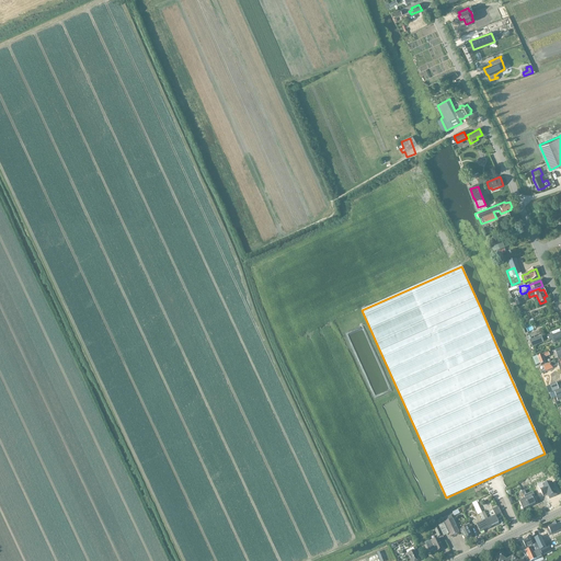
[(556,342),(560,340),(560,333),(552,336),(552,334),(548,336),(550,341),(553,339),(556,342)]
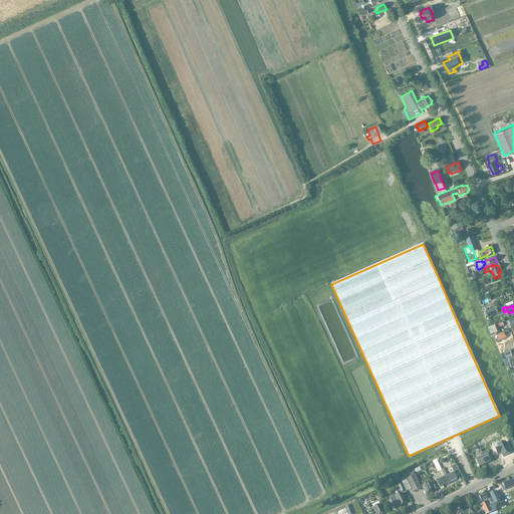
[(496,308),(485,312),(488,318),(498,313),(496,308)]
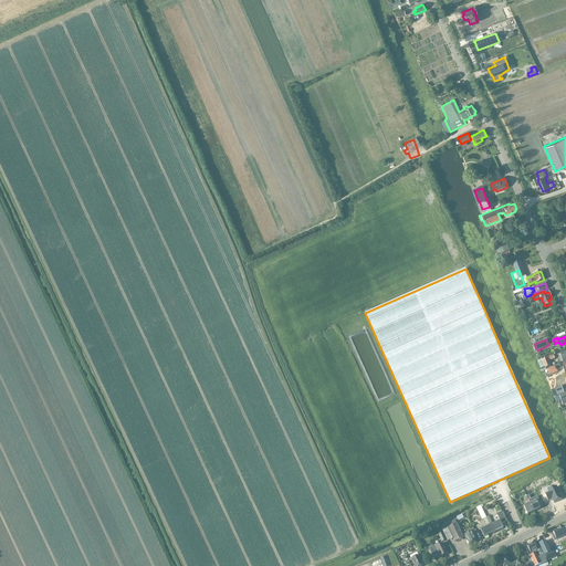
[(547,358),(543,360),(542,358),(536,360),(540,369),(545,367),(545,368),(551,366),(548,362),(554,358),(553,356),(547,358)]
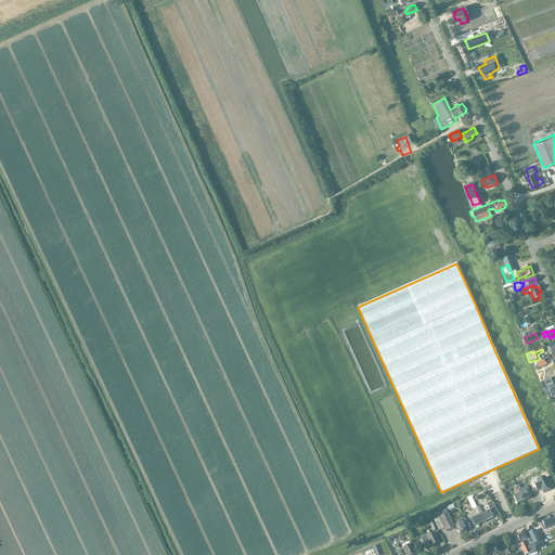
[(546,362),(551,361),(549,358),(537,362),(539,368),(547,364),(546,362)]
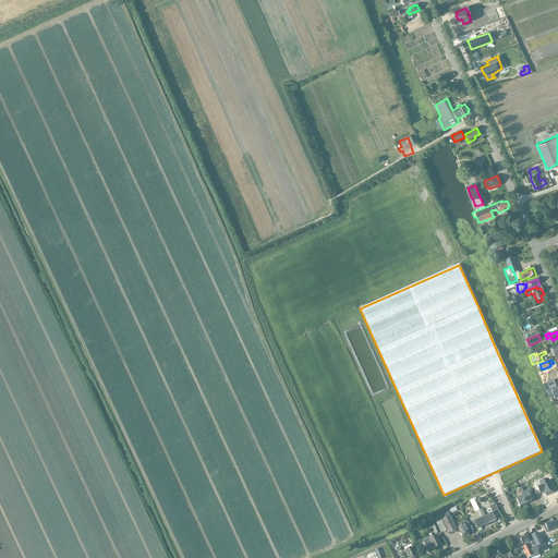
[(548,387),(546,387),(547,390),(556,387),(554,381),(547,384),(548,387)]
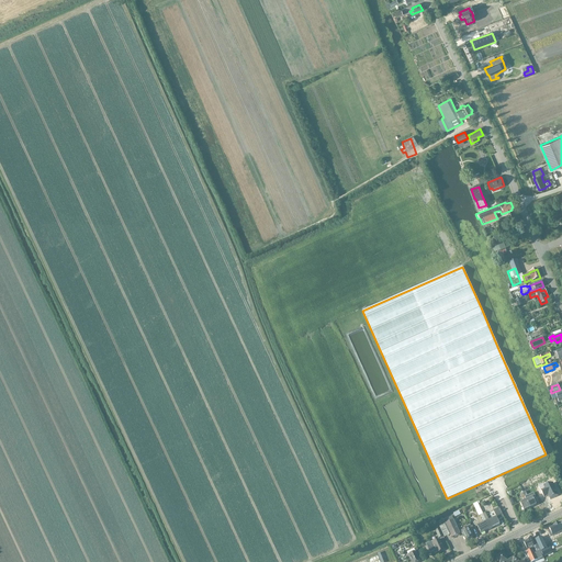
[(543,484),(539,486),(544,498),(548,496),(550,499),(558,496),(554,490),(555,489),(553,483),(544,487),(543,484)]
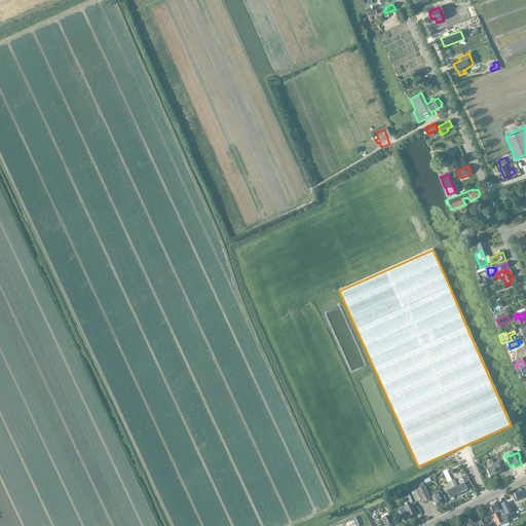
[(490,478),(496,476),(489,461),(488,458),(485,459),(490,470),(487,472),(490,478)]
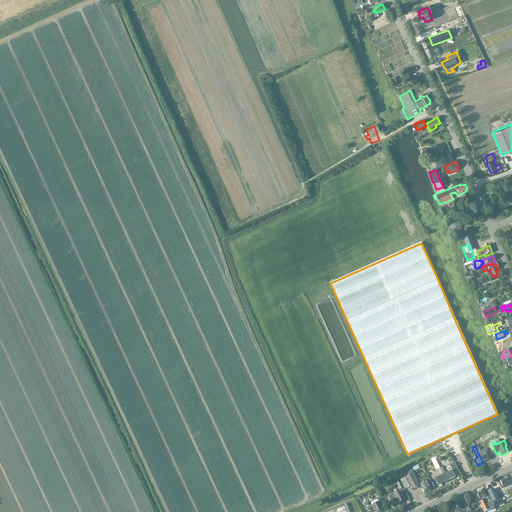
[(476,449),(483,463),(489,460),(486,454),(488,453),(486,449),(481,452),(479,448),(476,449)]
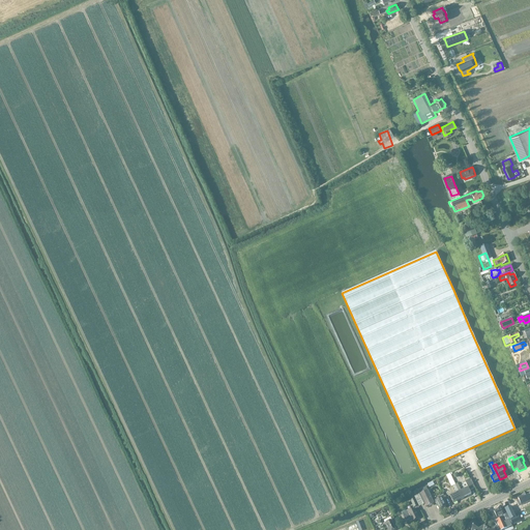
[(451,475),(447,477),(451,487),(455,484),(451,475)]
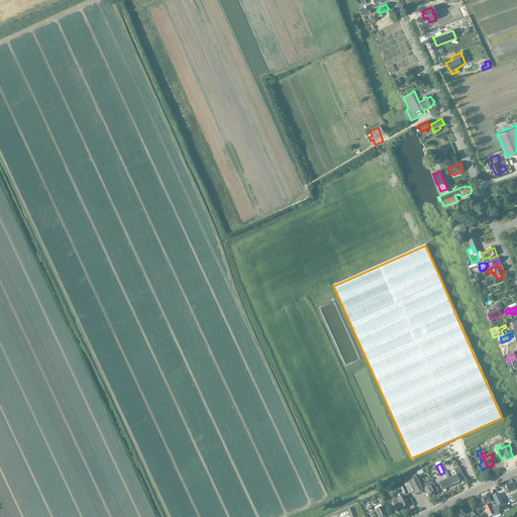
[(448,481),(451,487),(459,483),(457,479),(463,476),(459,468),(453,470),(456,476),(450,480),(446,472),(444,473),(448,481)]
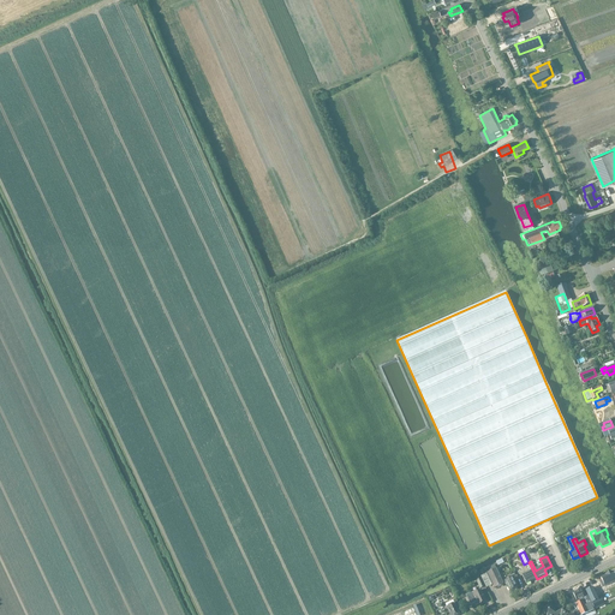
[(495,589),(503,584),(496,569),(488,573),(495,589)]
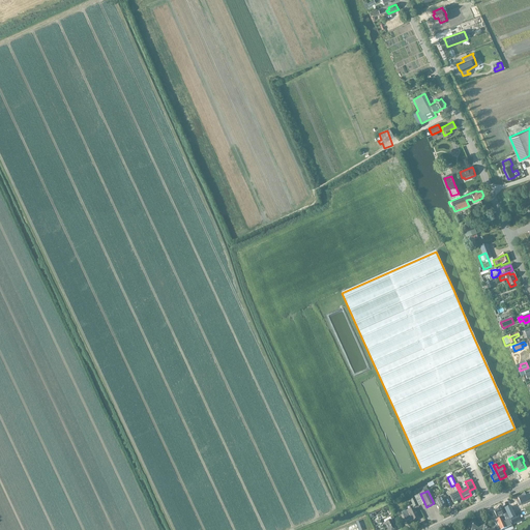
[(453,503),(463,499),(460,493),(457,494),(450,497),(453,503)]
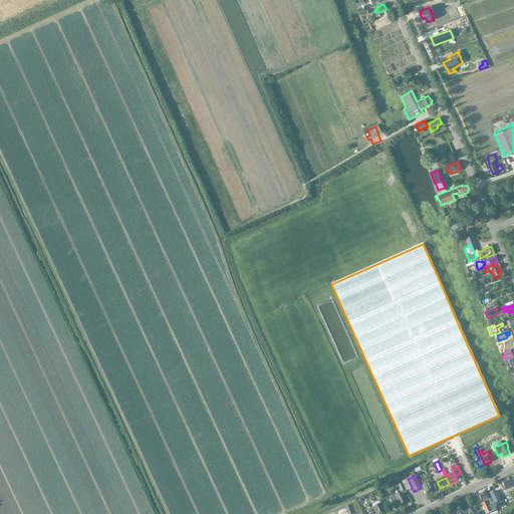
[(503,486),(502,487),(503,491),(505,490),(513,486),(513,480),(513,478),(512,479),(512,478),(506,481),(506,482),(502,483),(503,486)]
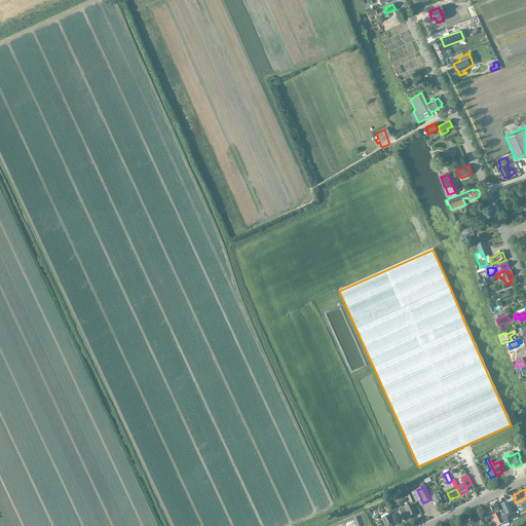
[(437,506),(443,503),(438,492),(435,494),(436,496),(433,498),(437,506)]
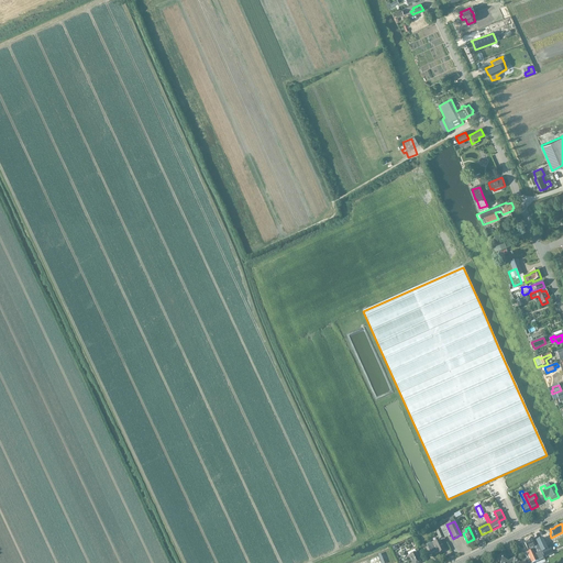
[(528,550),(537,545),(533,538),(529,540),(529,541),(525,543),(528,550)]
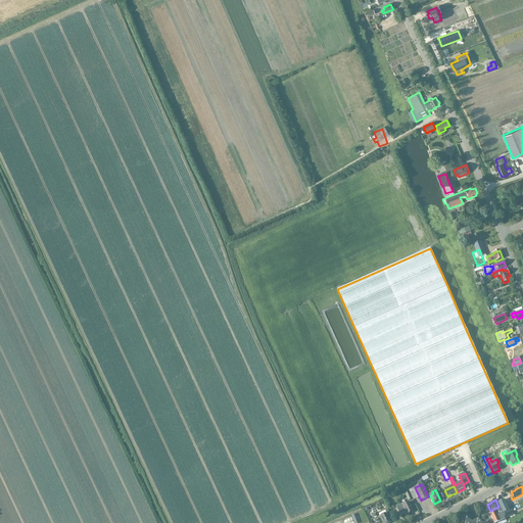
[(505,500),(498,503),(504,514),(510,511),(509,509),(505,500)]
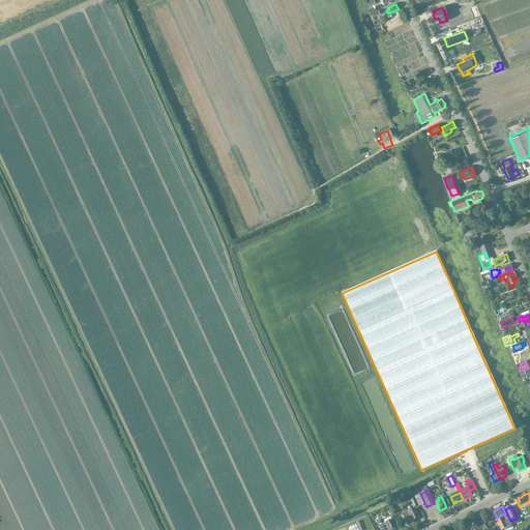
[(407,511),(402,513),(406,522),(411,519),(412,522),(419,519),(415,509),(408,512),(407,511)]
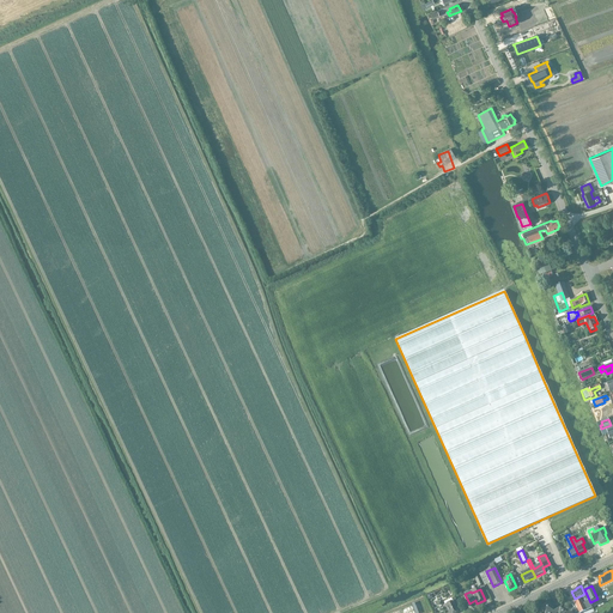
[(455,606),(459,605),(455,598),(451,599),(453,602),(445,606),(449,612),(457,612),(459,612),(455,606)]
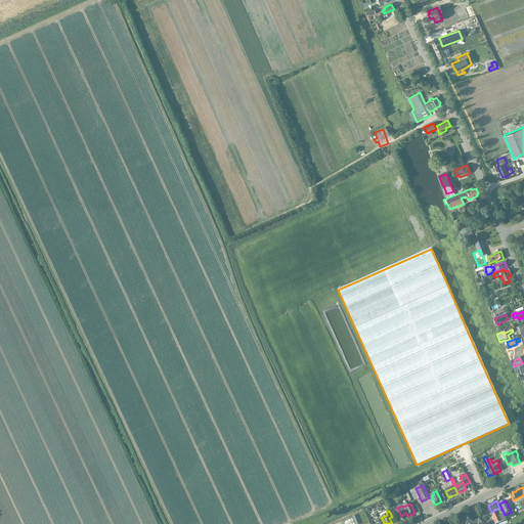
[(494,523),(496,523),(506,520),(504,514),(498,516),(496,512),(490,515),(494,523)]
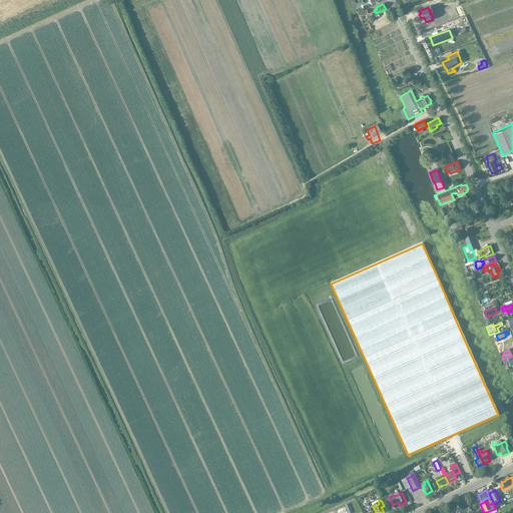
[(479,512),(484,512),(480,504),(476,506),(479,512)]
